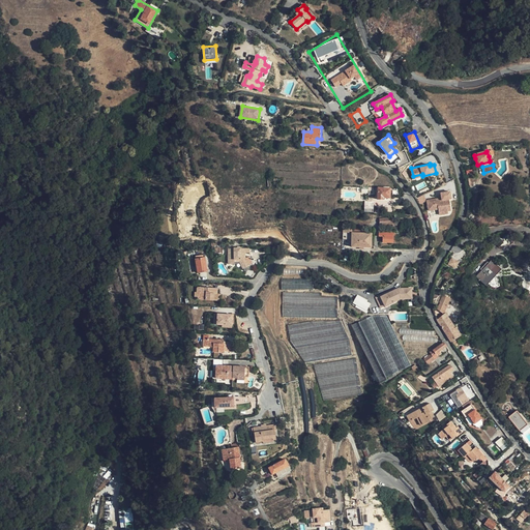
[(389,198),(389,188),(378,188),(377,200),(382,200),(383,198),(389,198)]
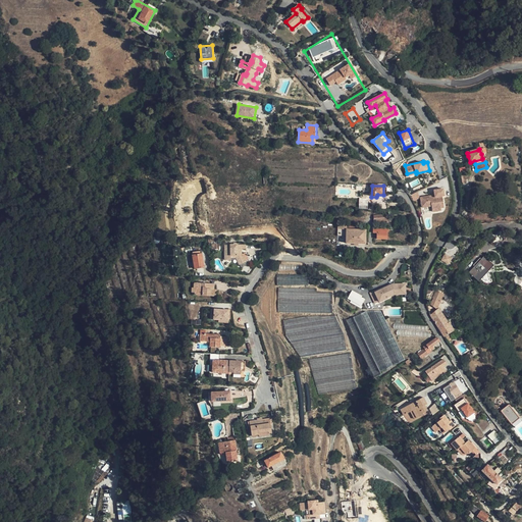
[(434,196),(420,198),(421,208),(430,207),(431,210),(440,209),(439,203),(442,203),(441,197),(444,197),(444,190),(433,191),(434,196)]
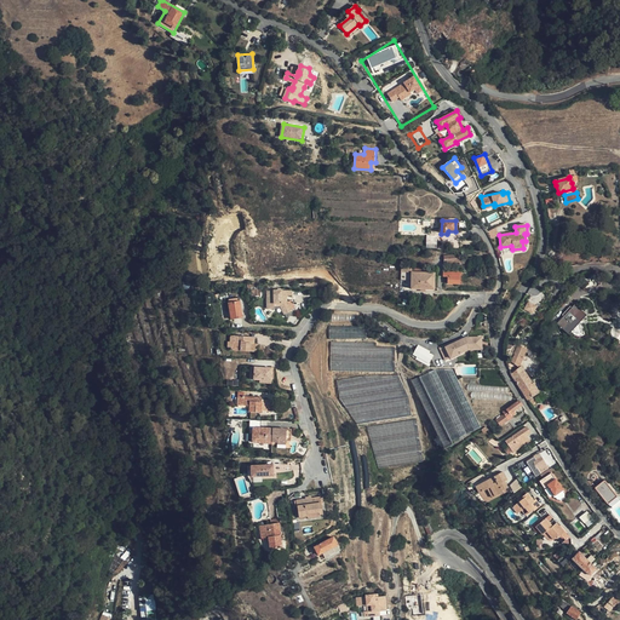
[(426,235),(428,247),(437,247),(437,235),(426,235)]
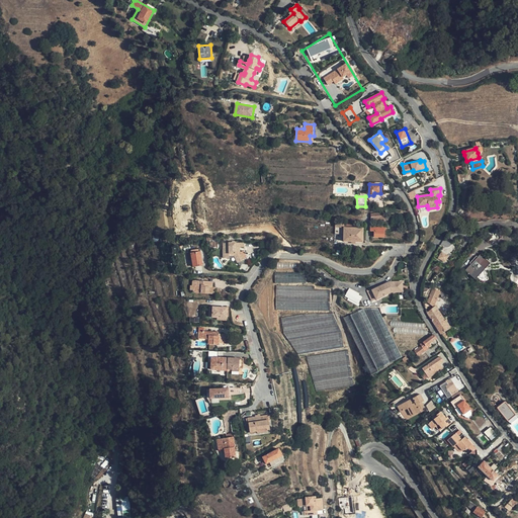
[(352,223),(335,223),(335,234),(344,233),(344,241),(362,241),(362,228),(351,228),(352,223)]
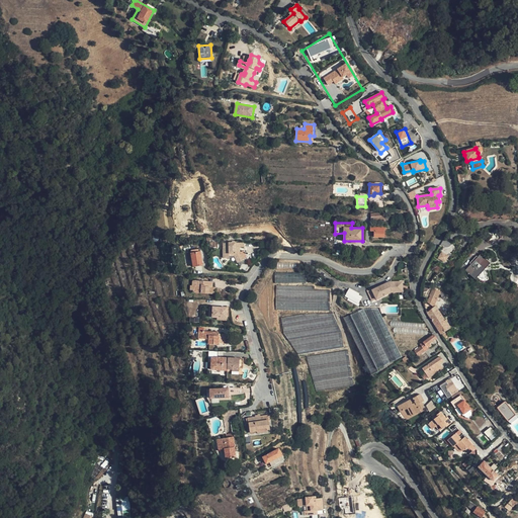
[(383,237),(383,229),(385,229),(385,228),(371,228),(370,231),(373,231),(373,237),(383,237)]
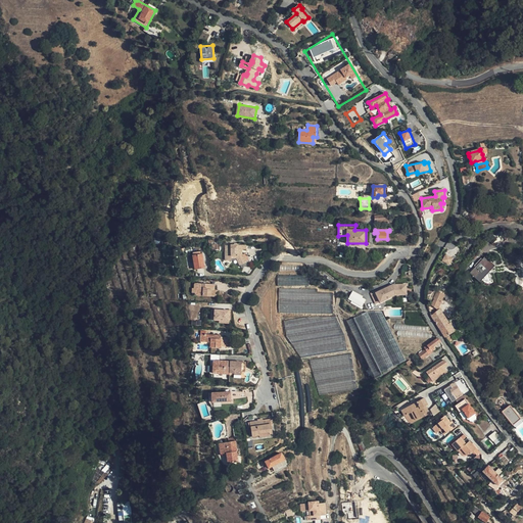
[(232,260),(232,257),(232,255),(236,255),(237,257),(241,267),(247,263),(241,250),(247,249),(247,244),(226,245),(226,257),(226,260),(232,260)]
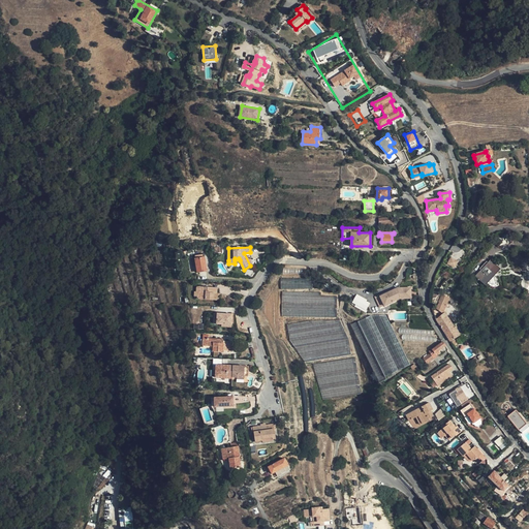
[(206,272),(204,256),(197,256),(196,251),(187,252),(188,257),(194,257),(197,273),(206,272)]
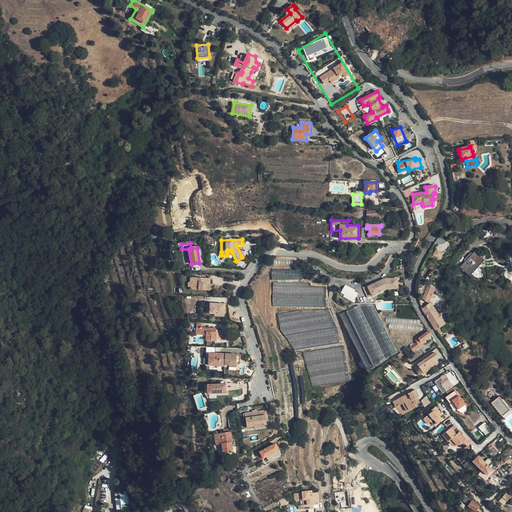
[(436,248),(433,255),(440,259),(444,252),(436,248)]
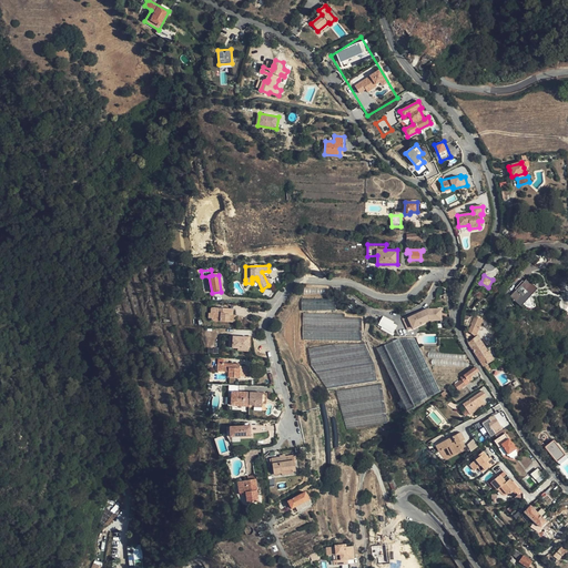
[(523,305),(537,288),(526,279),(509,297),(520,306),(523,305)]
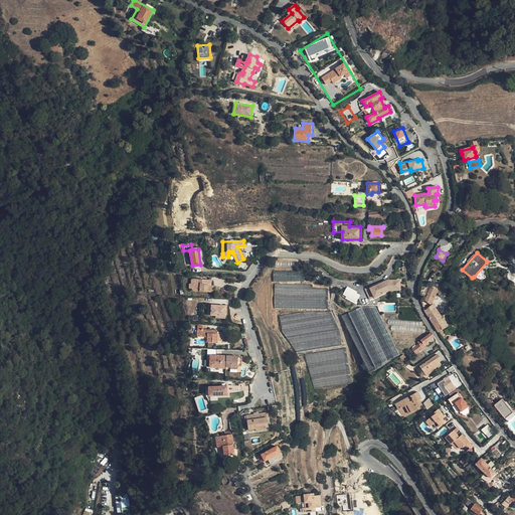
[(302,280),(302,271),(278,271),(278,280),(302,280)]
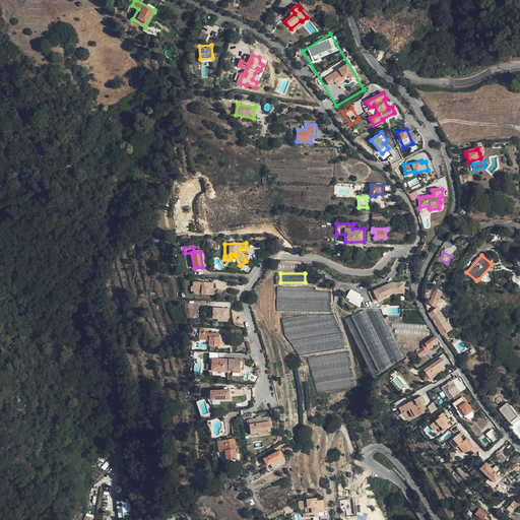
[(213,287),(213,281),(193,280),(193,286),(194,287),(194,294),(209,295),(210,287),(213,287)]
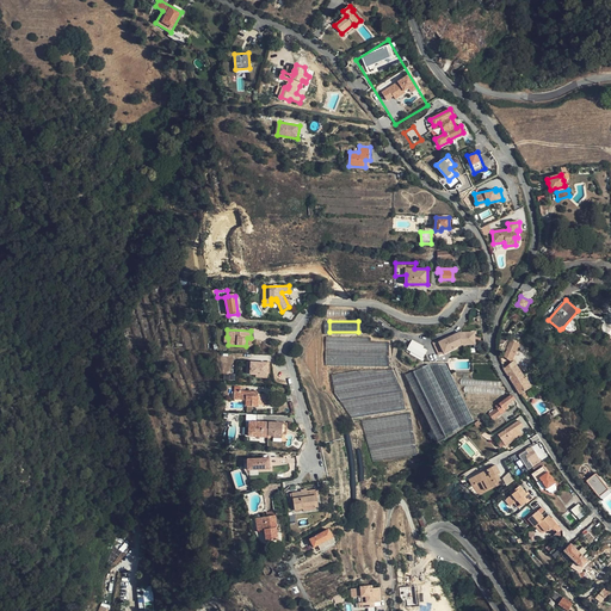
[(461,333),(444,343),(450,352),(456,349),(463,345),(476,345),(475,332),(461,333)]
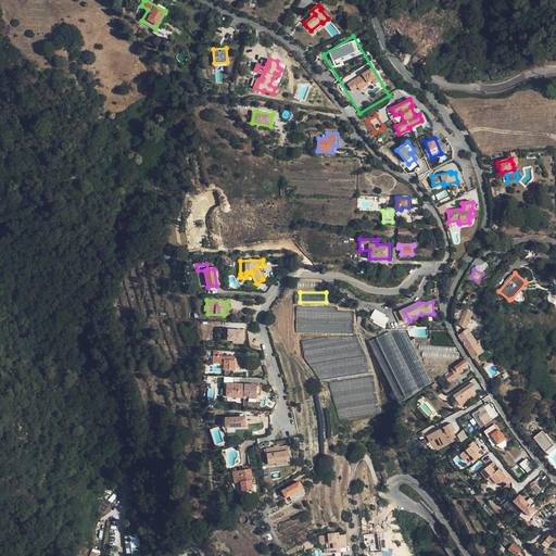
[(467,324),(472,313),(465,308),(460,316),(462,317),(460,319),(458,324),(464,328),(465,328),(467,326),(467,324)]
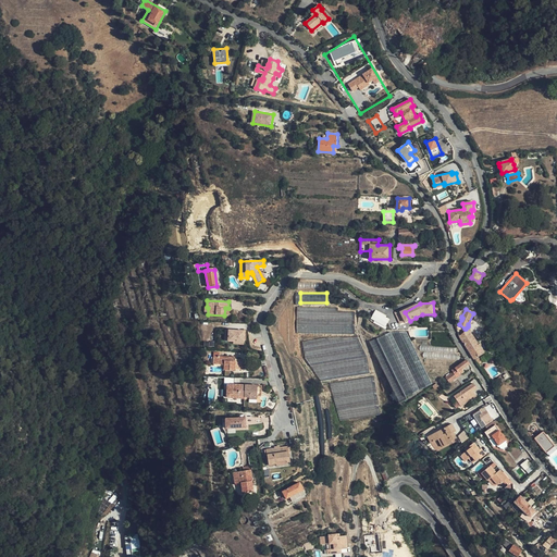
[(386,327),(391,317),(374,310),(371,321),(386,327)]
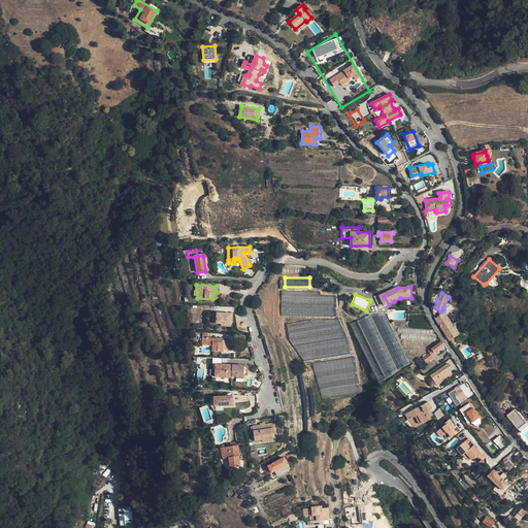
[(311,315),(330,315),(330,295),(285,295),(285,315),(311,315)]
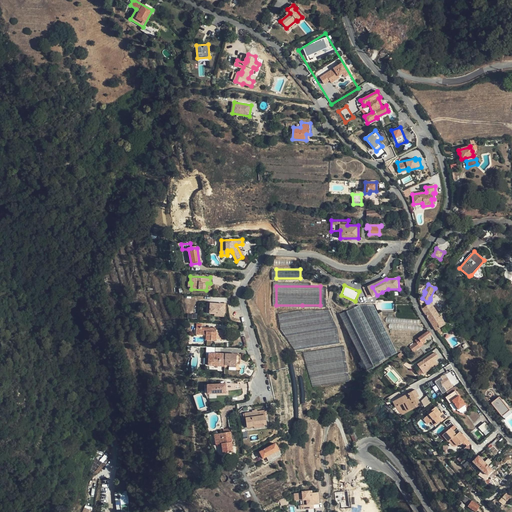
[(377,295),(372,287),(370,288),(376,299),(384,295),(382,292),(377,295)]
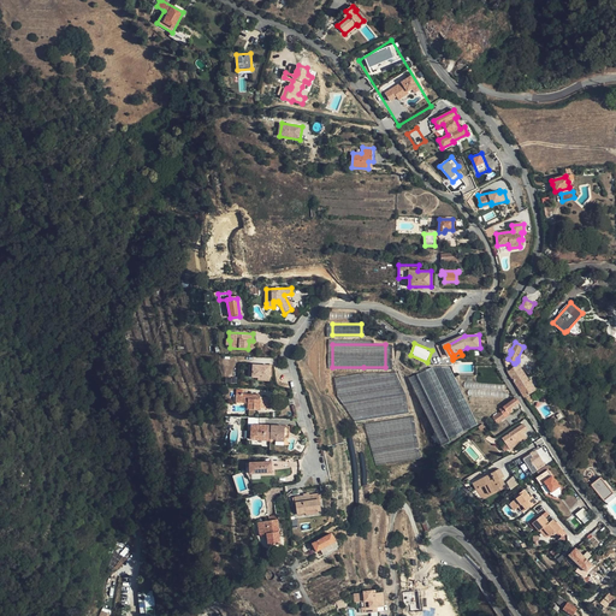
[(250,363),(249,373),(253,373),(253,377),(259,377),(259,379),(271,380),(272,366),(250,363)]
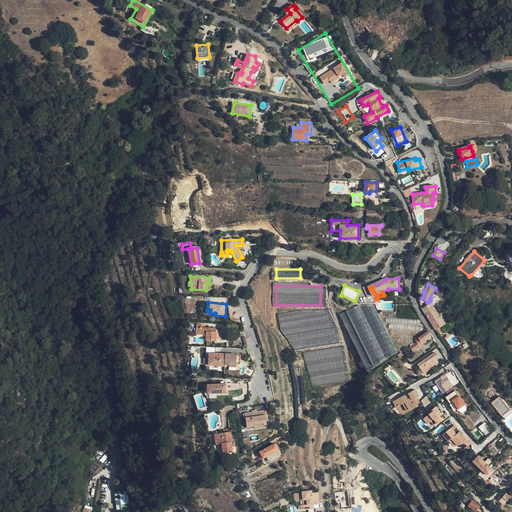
[(431,302),(422,307),(436,329),(445,324),(431,302)]
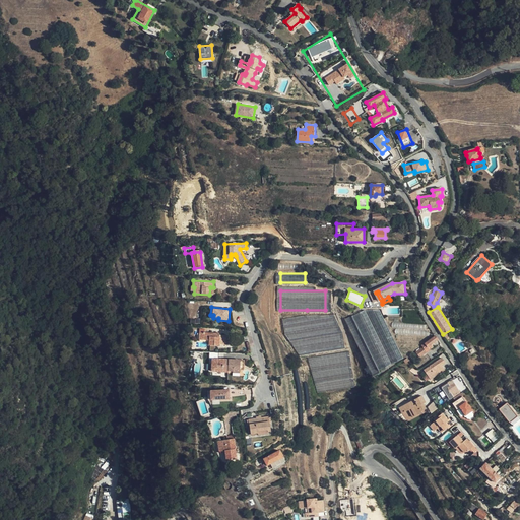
[(338,327),(332,313),(324,313),(325,310),(307,310),(282,314),(286,334),(287,334),(338,327)]
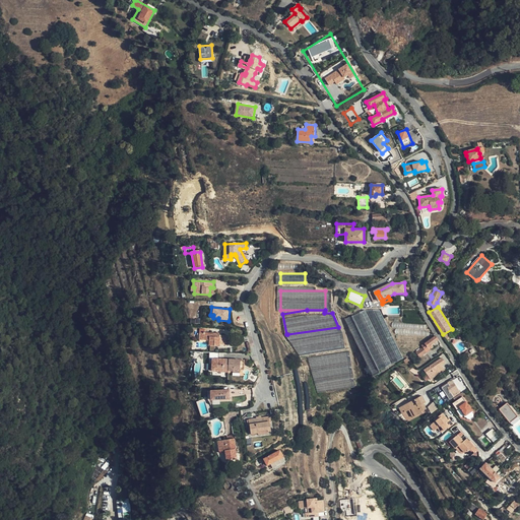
[(365,313),(352,313),(349,314),(375,367),(387,360),(365,313)]
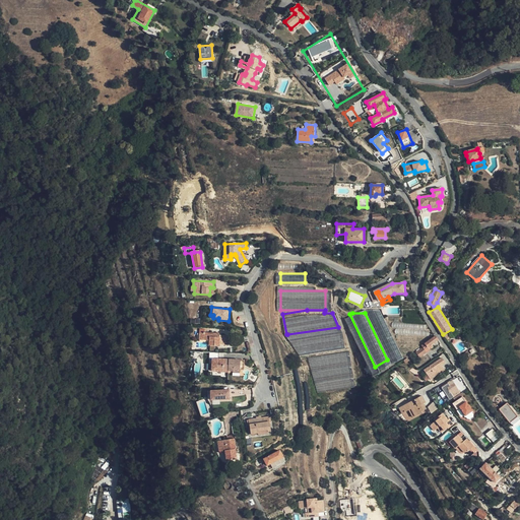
[(396,354),(377,313),(365,313),(387,360),(396,354)]
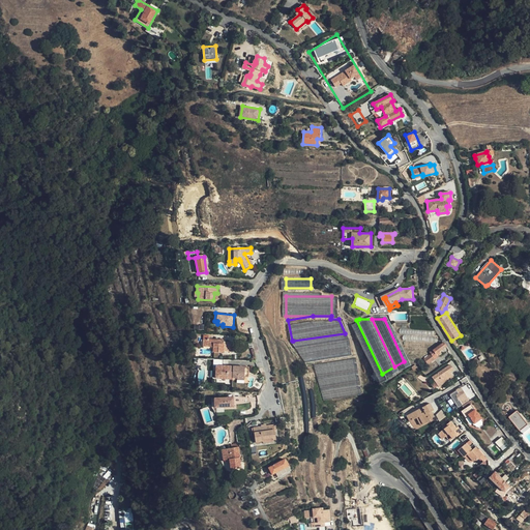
[(354,354),(345,333),(293,341),(302,353),(307,361),(314,360),(354,354)]
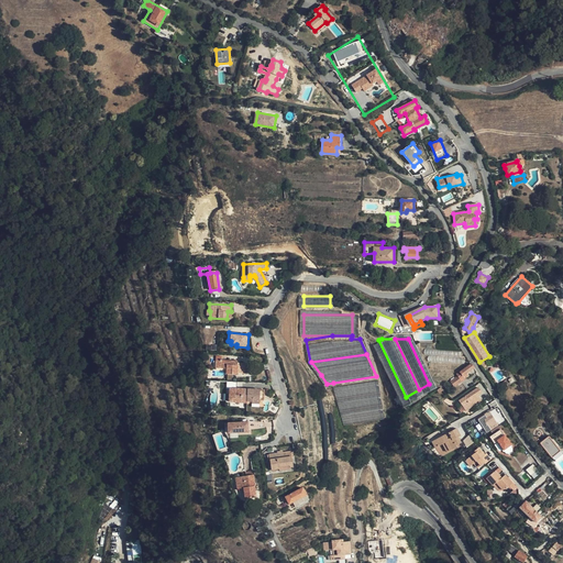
[(432,362),(432,368),(453,370),(453,360),(445,360),(445,362),(439,362),(439,355),(429,355),(429,362),(432,362)]
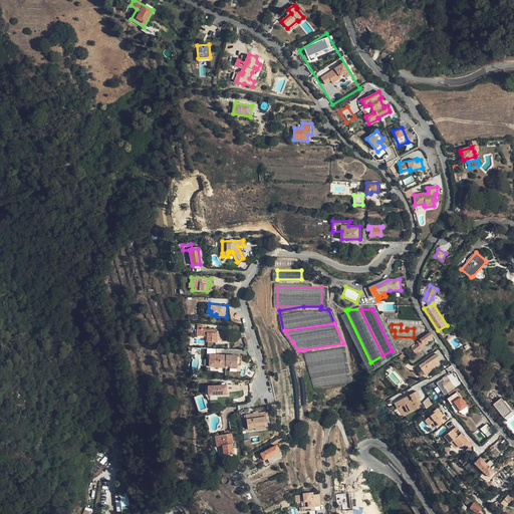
[(223,332),(211,332),(208,332),(208,328),(196,328),(195,336),(207,336),(207,341),(216,342),(216,340),(222,340),(223,332)]
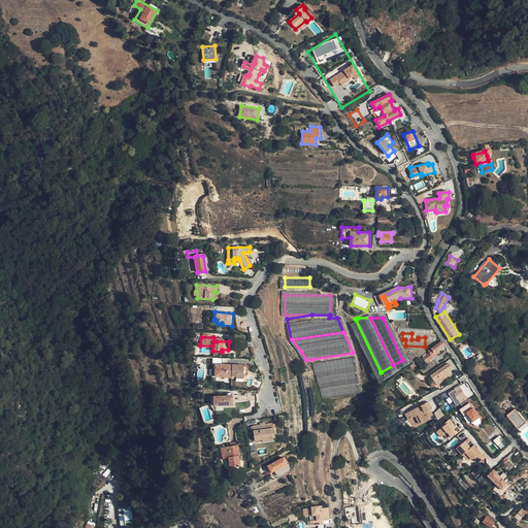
[(443,344),(441,341),(428,352),(429,353),(422,358),(426,362),(435,356),(434,352),(443,344)]
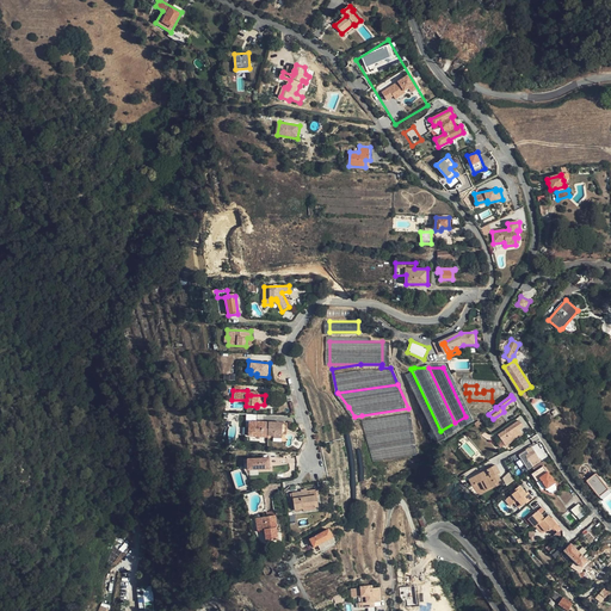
[(413,442),(408,408),(362,415),(374,452),(413,442)]
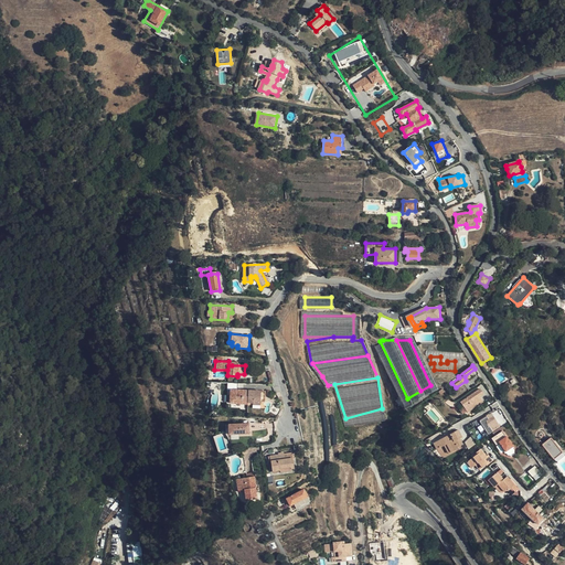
[(260,407),(260,403),(262,400),(266,400),(266,391),(231,388),(231,405),(260,407)]
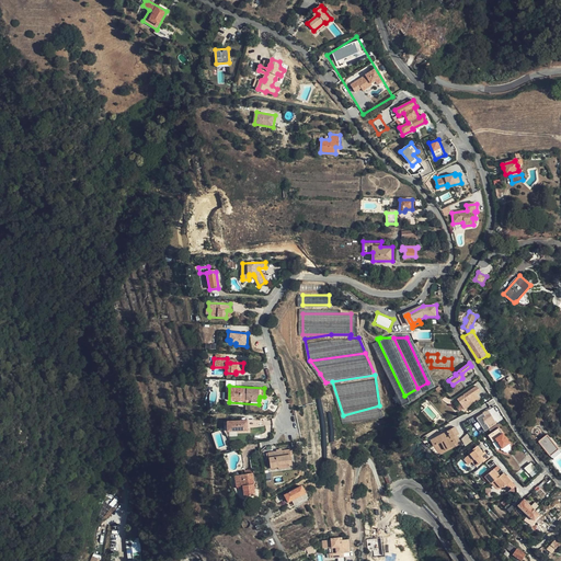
[(464,409),(479,398),(476,393),(479,391),(477,387),(466,393),(457,400),(464,409)]
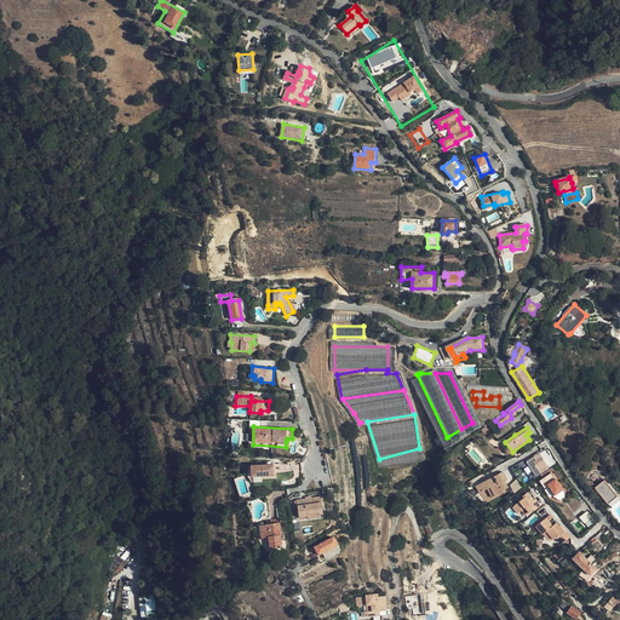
[(541,474),(547,469),(541,458),(535,461),(533,464),(535,468),(538,471),(540,474),(541,474)]
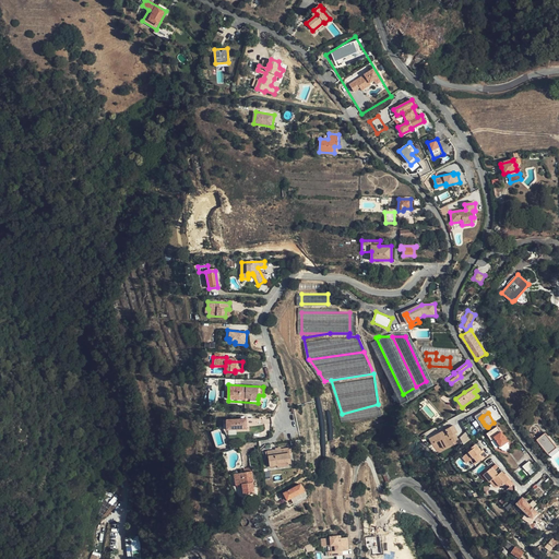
[(247,418),(226,417),(226,428),(246,429),(247,418)]
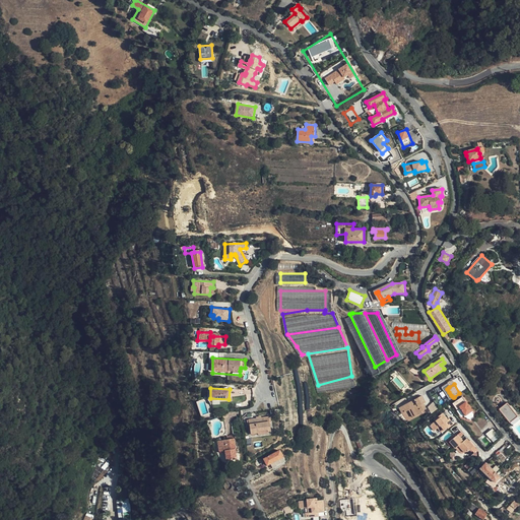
[(472,410),(462,396),(452,403),(456,409),(458,407),(464,416),(472,410)]
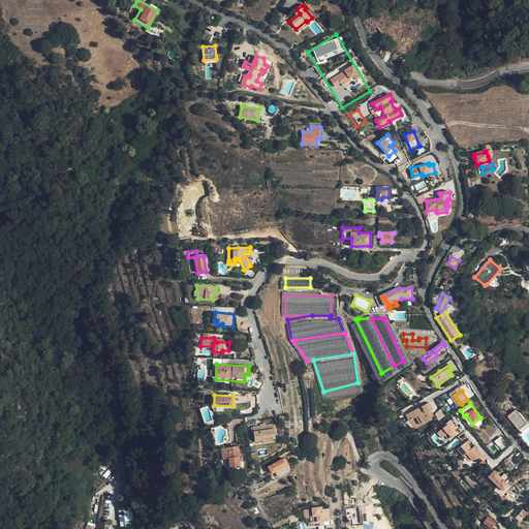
[(408,425),(414,421),(416,418),(421,426),(435,416),(426,404),(404,418),(408,425)]
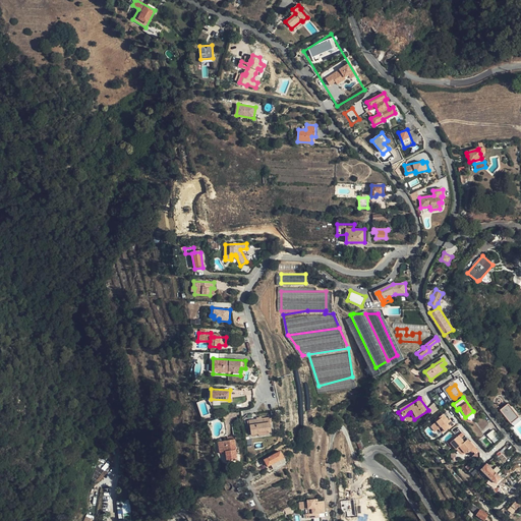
[(436,402),(428,407),(432,413),(440,408),(436,402)]
